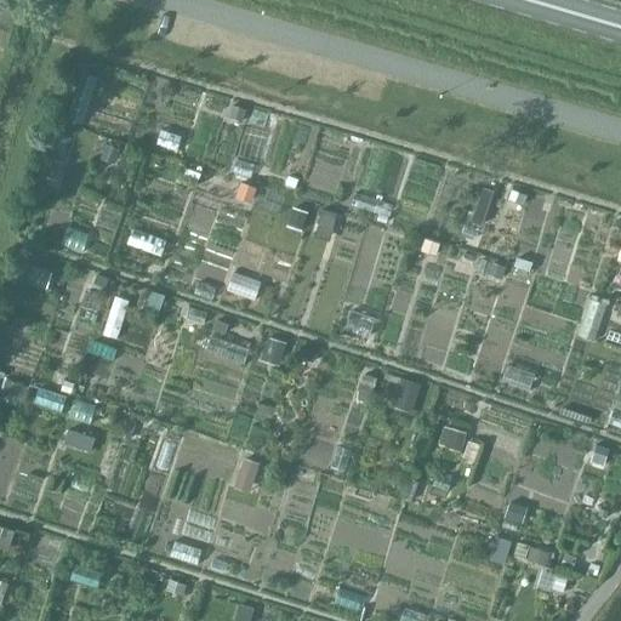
[(77,108),(91,113),(109,63),(95,58),(77,108)]
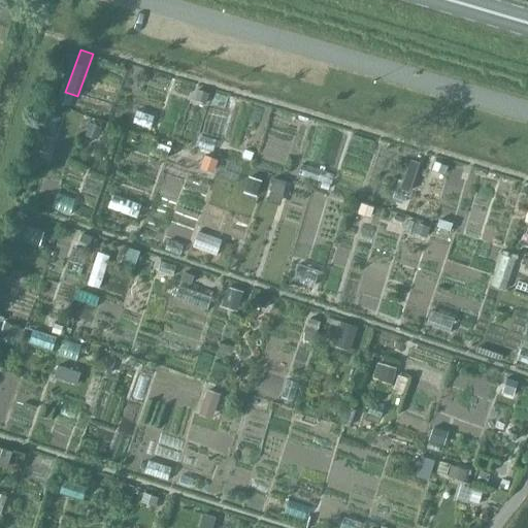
[(204,89),(201,96),(209,99),(212,92),(204,89)]
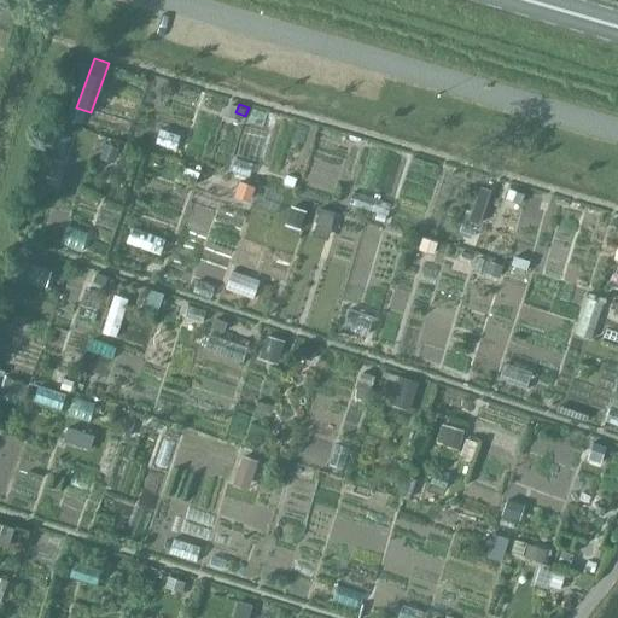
[(164,132),(182,140),(190,122),(172,114),(164,132)]
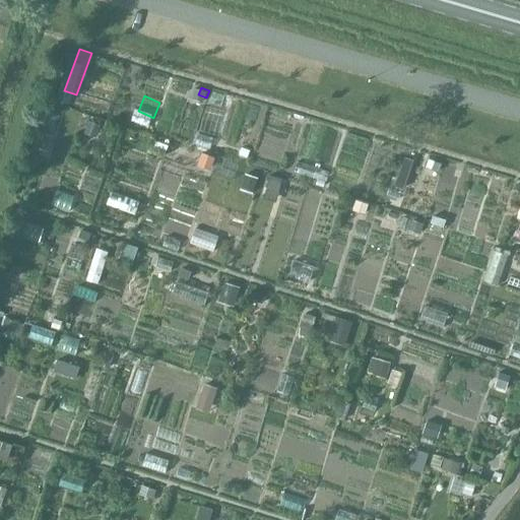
[(206,122),(201,137),(218,141),(222,127),(206,122)]
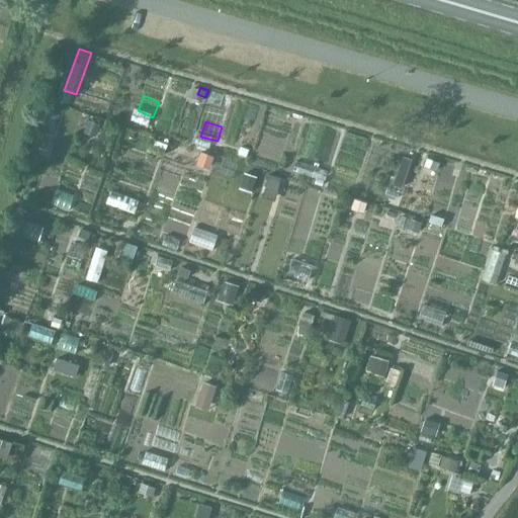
[(90,122),(86,134),(98,138),(102,126),(90,122)]
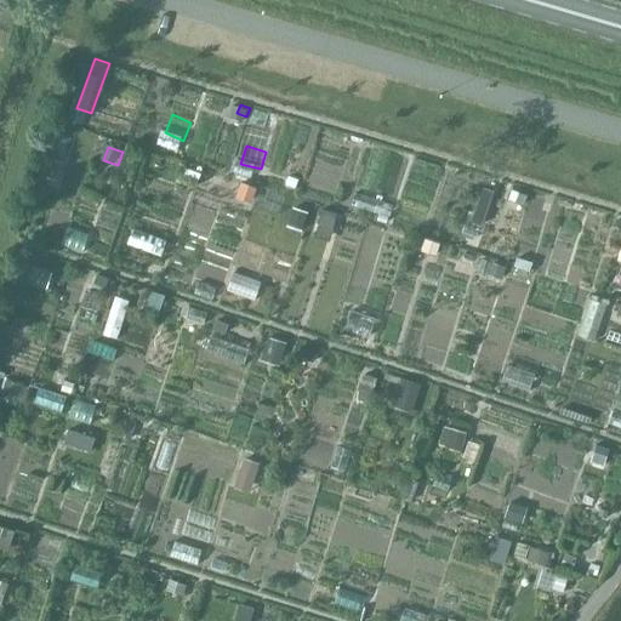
[(155,176),(188,194),(201,171),(167,153),(155,176)]
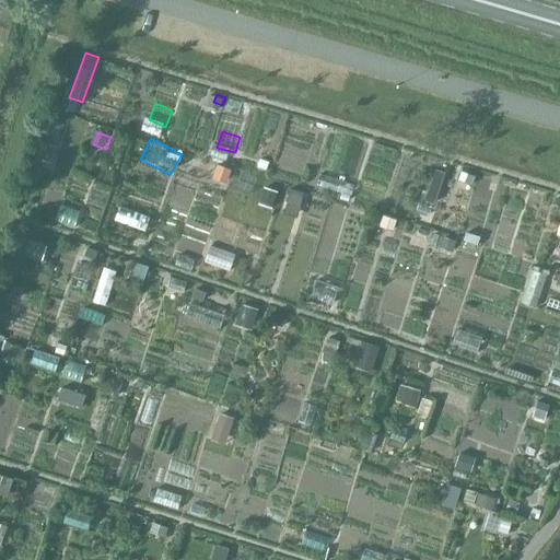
[(46,144),(42,156),(54,161),(58,149),(46,144)]
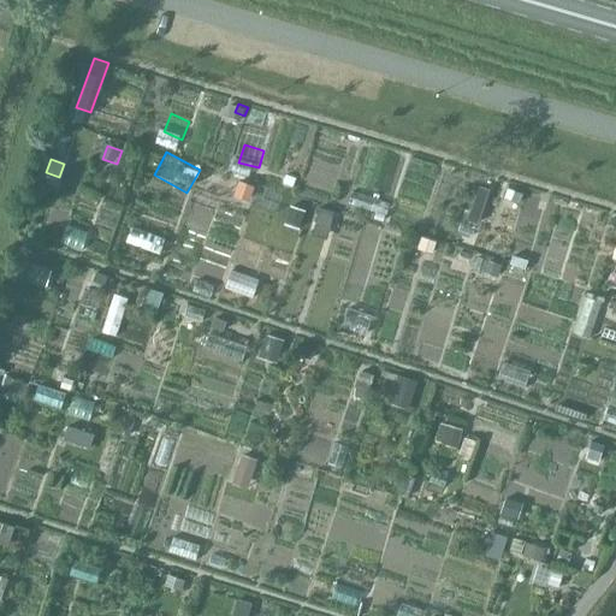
[(296,179),(286,176),(283,183),(292,187),(296,179)]
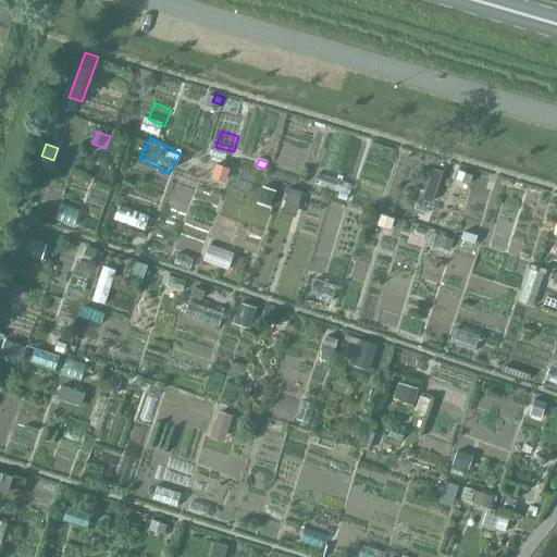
[(217,165),(212,177),(225,182),(230,170),(217,165)]
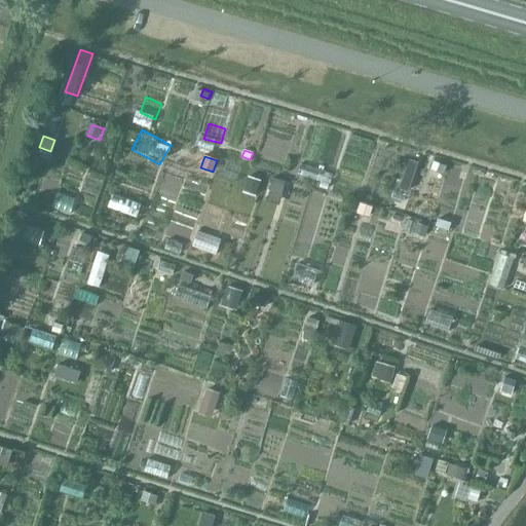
[(142,174),(144,161),(128,158),(126,172),(142,174)]
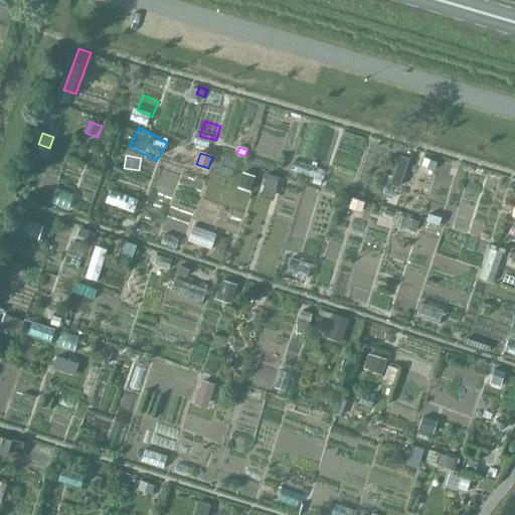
[(401,156),(392,184),(399,187),(409,158),(401,156)]
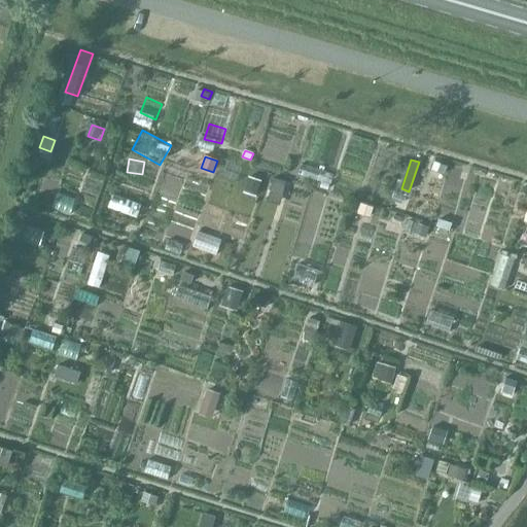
[(434,163),(432,170),(445,174),(447,167),(434,163)]
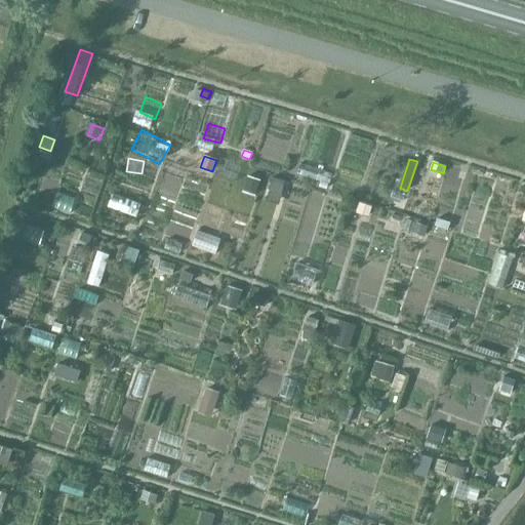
[(249,175),(245,188),(256,192),(260,179),(249,175)]
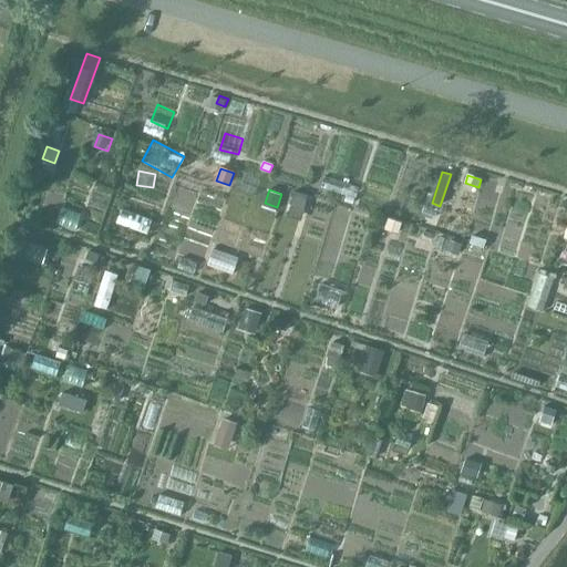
[(294,196),(291,206),(303,209),(307,199),(294,196)]
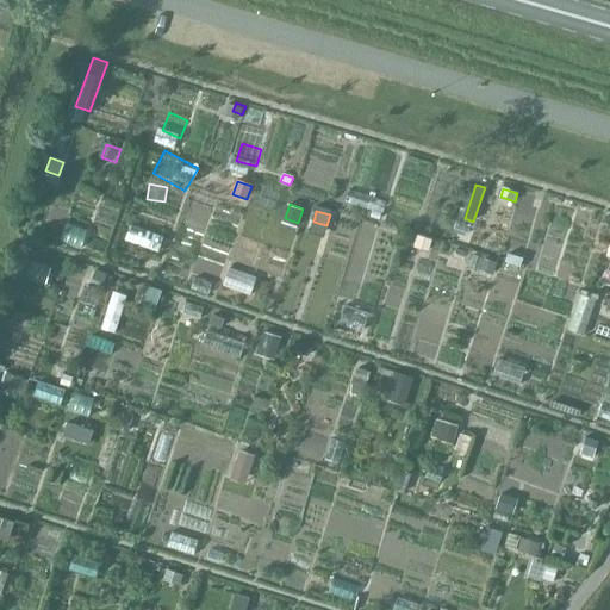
[(414,247),(428,251),(431,240),(417,235),(414,247)]
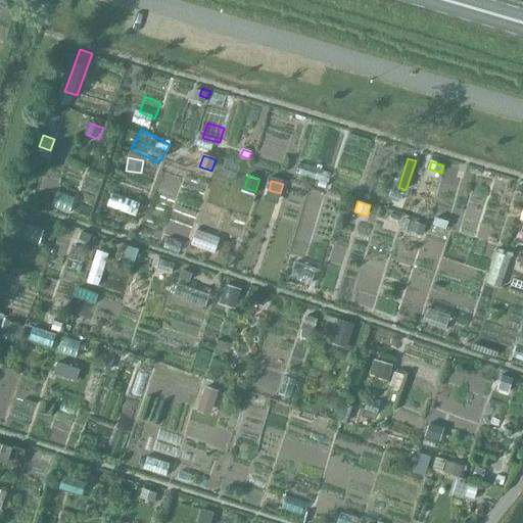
[(417,206),(414,217),(422,219),(425,208),(417,206)]
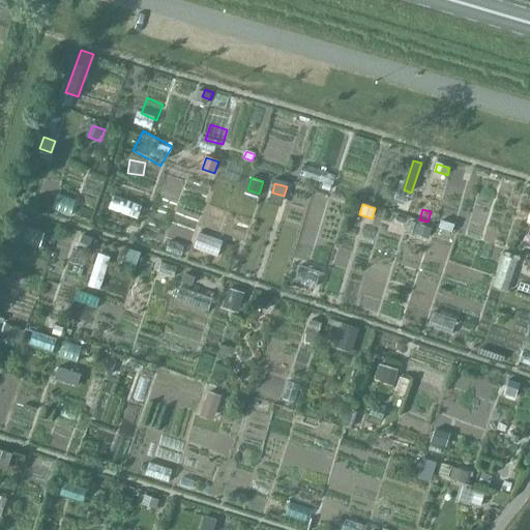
[(395,213),(391,226),(405,230),(408,216),(395,213)]
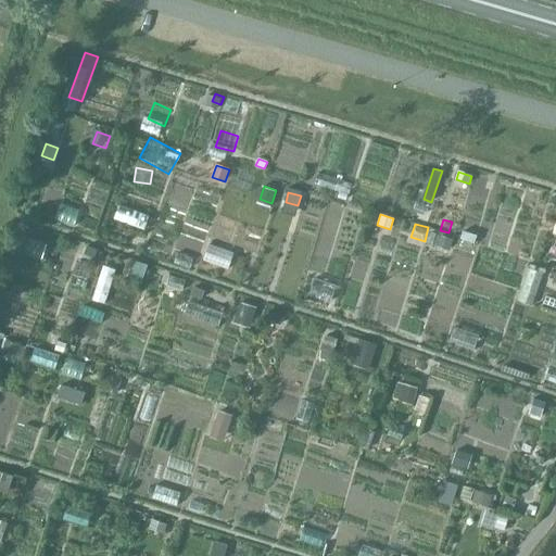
[(217,234),(213,247),(239,254),(242,240),(217,234)]
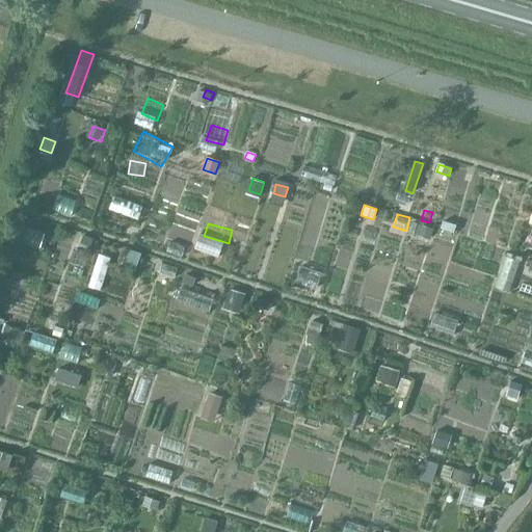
[(19,224),(15,239),(40,246),(45,233),(19,224)]
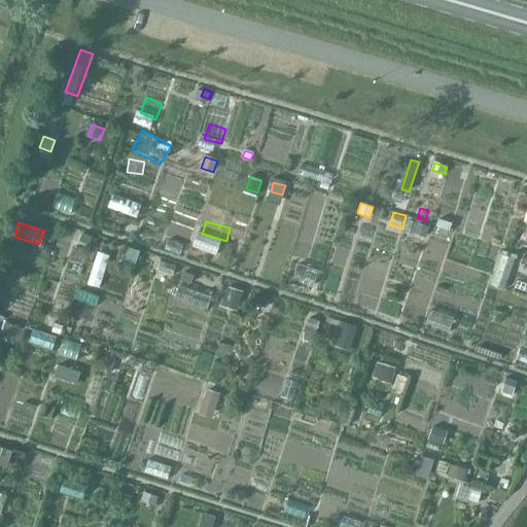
[(419,224),(417,232),(426,235),(428,227),(419,224)]
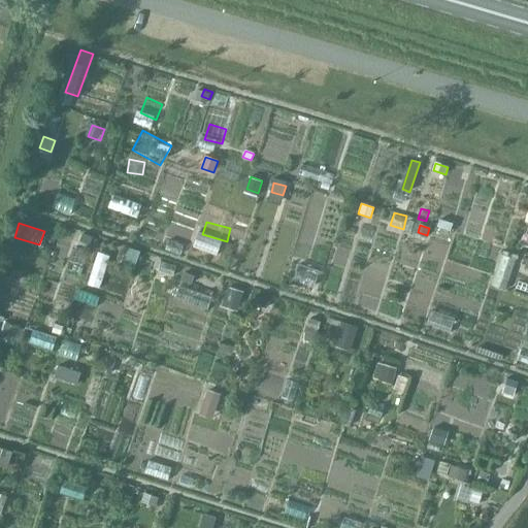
[(126,245),(121,260),(135,265),(140,251),(126,245)]
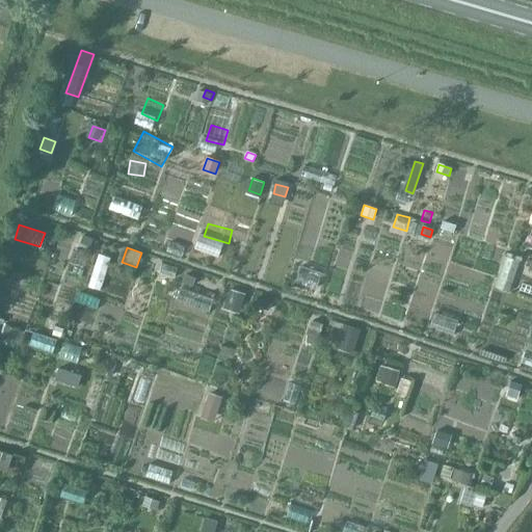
[(306,266),(323,272),(327,261),(311,254),(306,266)]
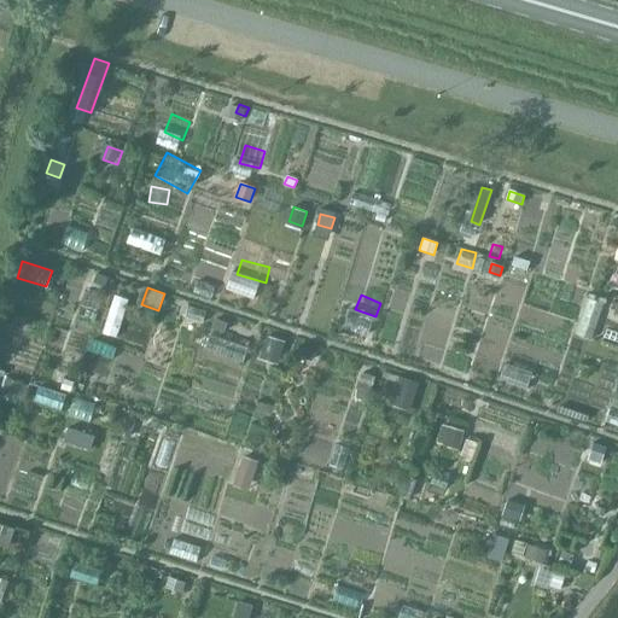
[(198,304),(196,313),(209,318),(211,309),(198,304)]
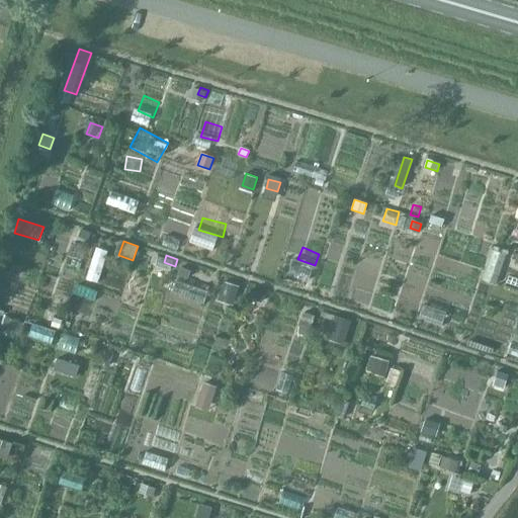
[(181,266),(178,274),(187,278),(191,269),(181,266)]
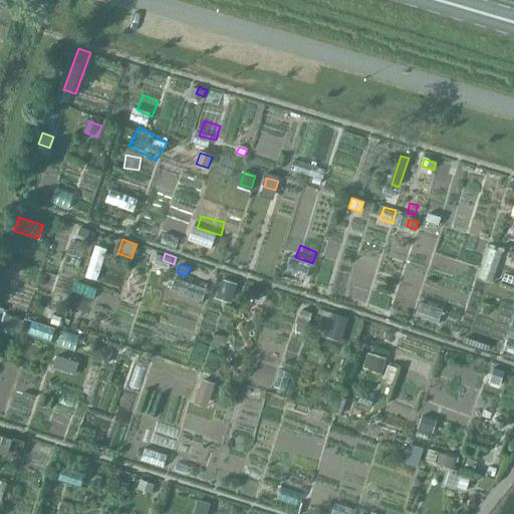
[(223,278),(218,291),(233,296),(238,282),(223,278)]
